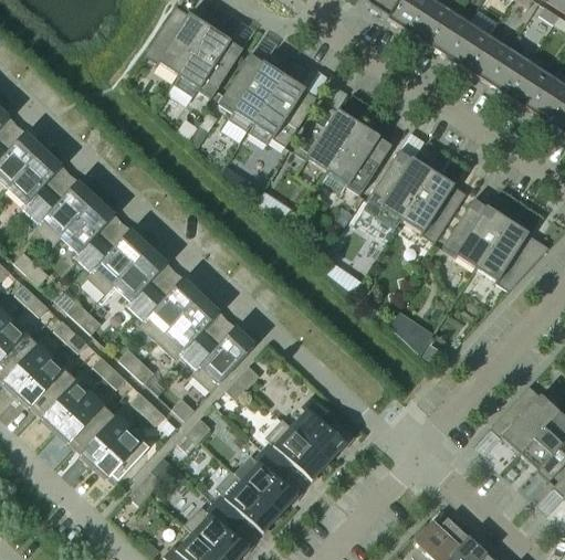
[(386,17),(397,0),(367,0),(365,3),(386,17)]
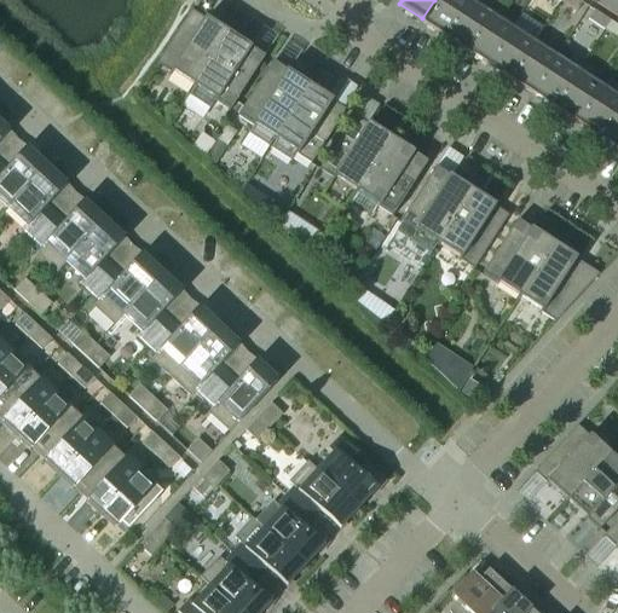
[(444,33),(465,0),(434,0),(422,18),(444,33)]
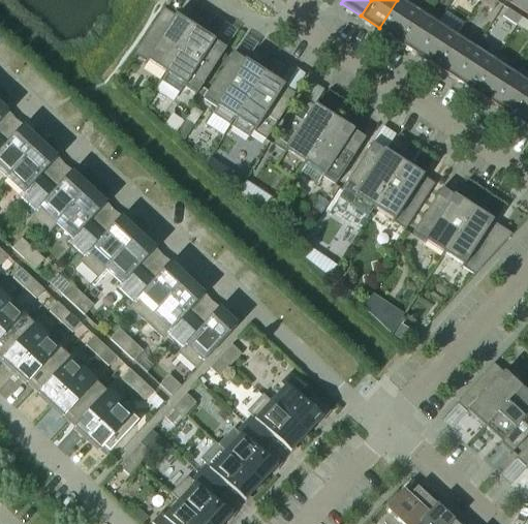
[(398,40),(418,8),(406,0),(397,0),(379,28),(398,40)]
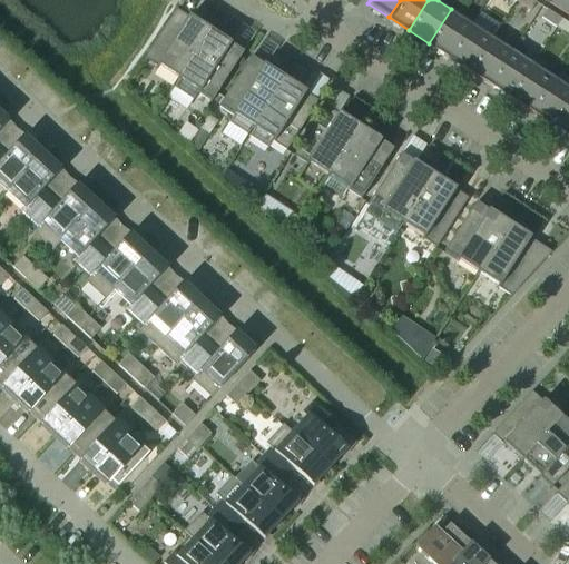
[(551,0),(566,10),(568,5),(568,0),(551,0)]
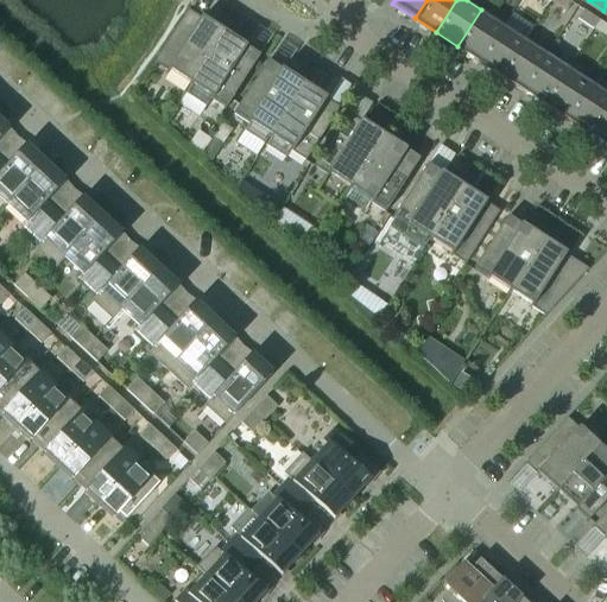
[(189,82),(223,30),(188,6),(153,59),(189,82)]
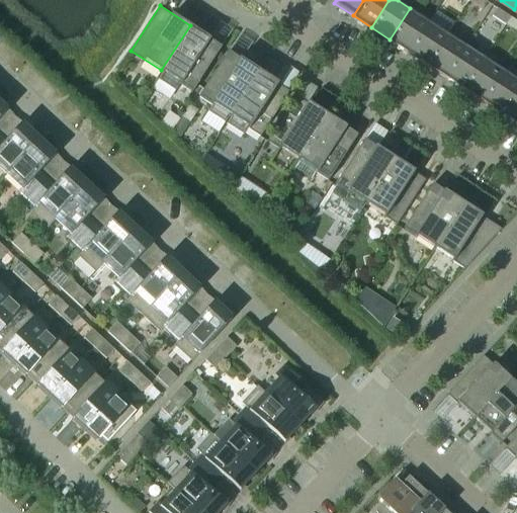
[(510,14),(497,5),(492,13),(506,21),(510,14)]
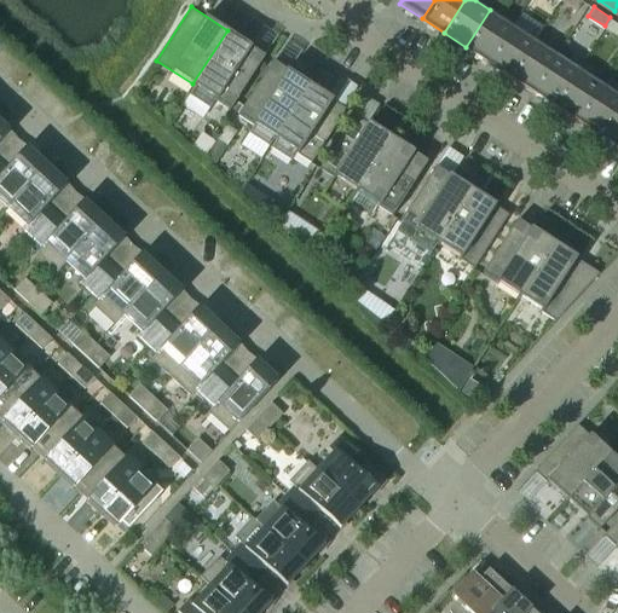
[(487,62),(513,24),(490,10),(466,47),(487,62)]
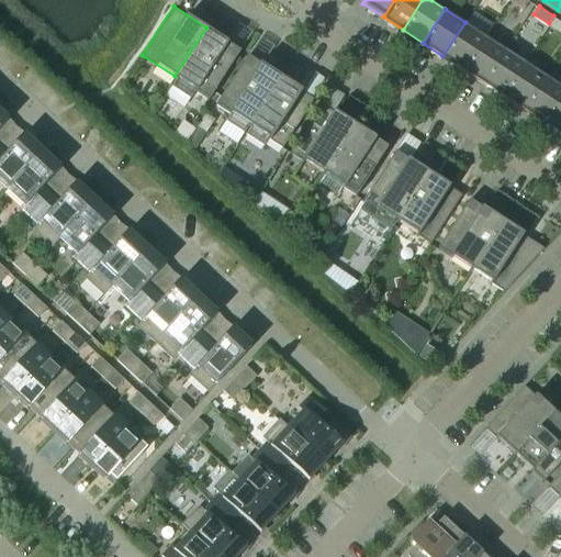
[(560,19),(553,15),(549,23),(560,31),(560,19)]
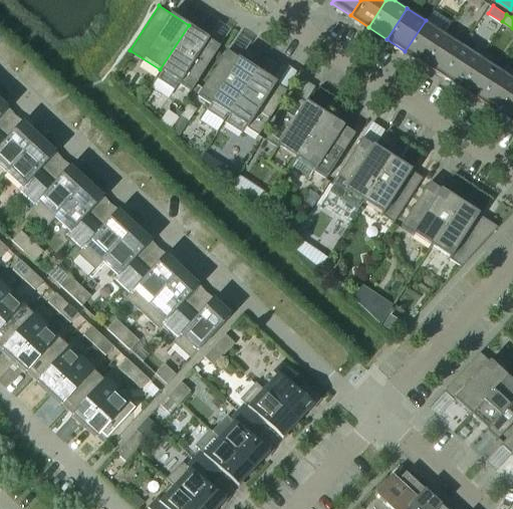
[(423,62),(444,31),(426,20),(405,51),(423,62)]
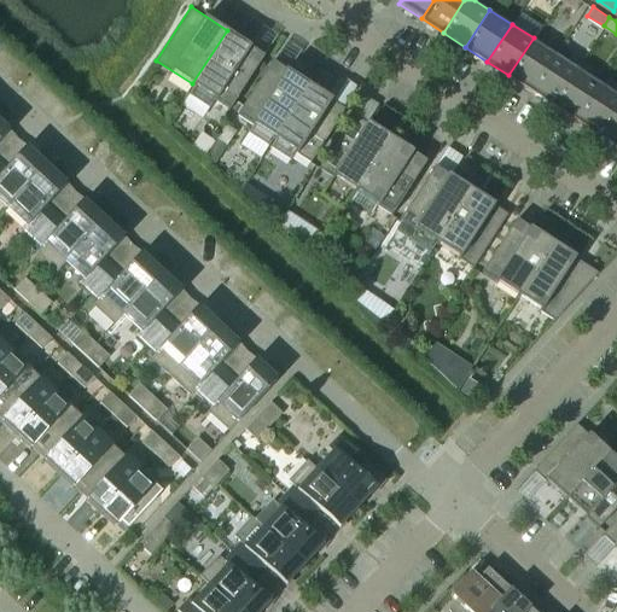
[(230,108),(265,53),(227,30),(192,83),(193,85),(188,92),(209,105),(214,98),(230,108)]
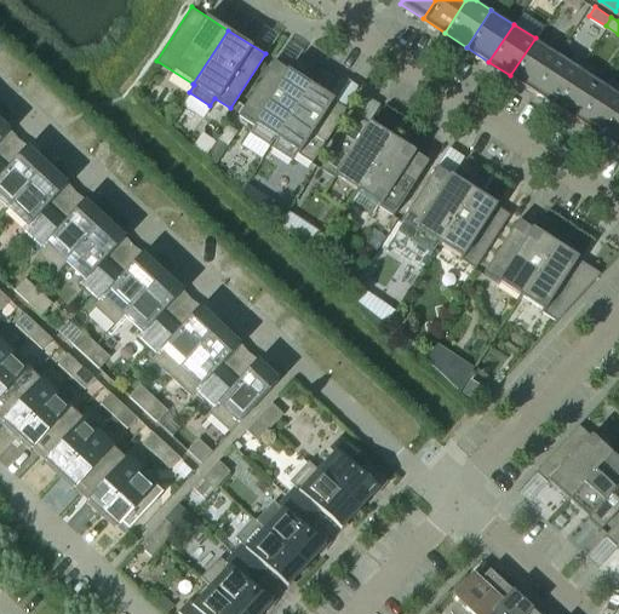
[(532,90),(557,52),(536,38),(510,75),(532,90)]
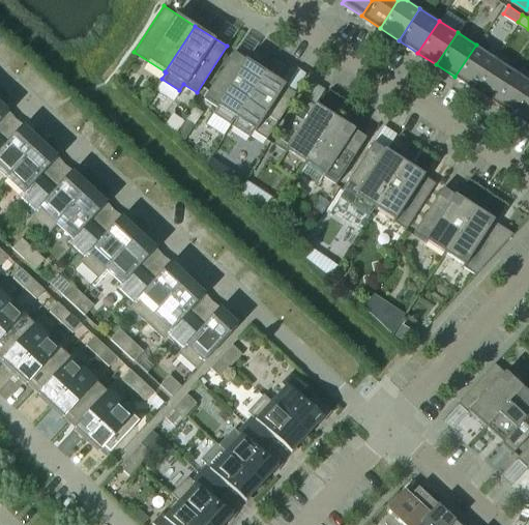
[(474,89),(495,57),(476,45),(454,77),(474,89)]
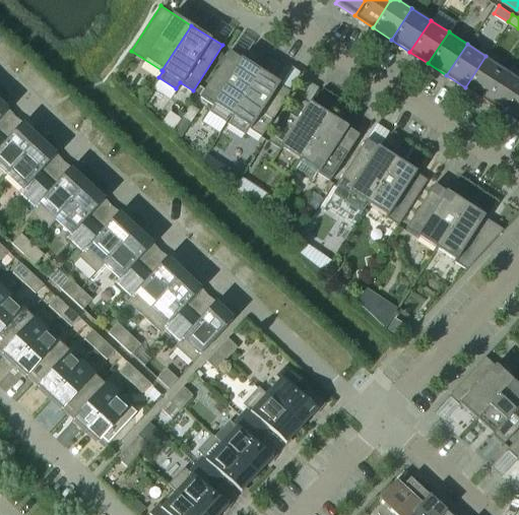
[(230,114),(259,69),(263,63),(246,52),(242,58),(229,50),(199,94),(212,103),(208,109),(225,120),(230,114)]
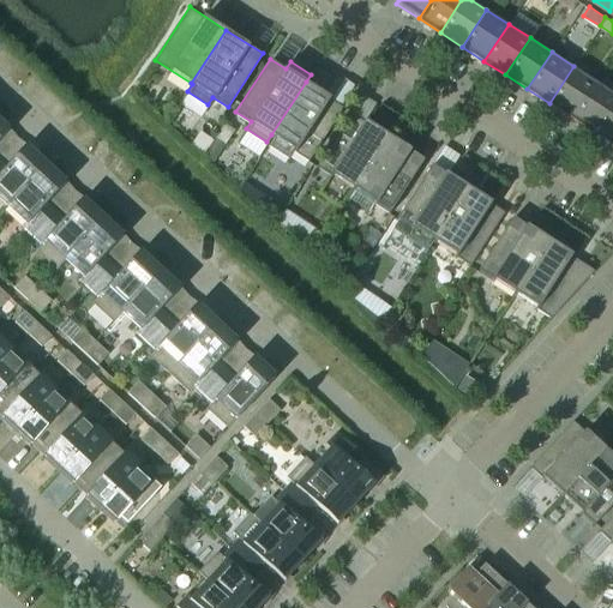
[(571,118),(595,80),(574,66),(550,103),(571,118)]
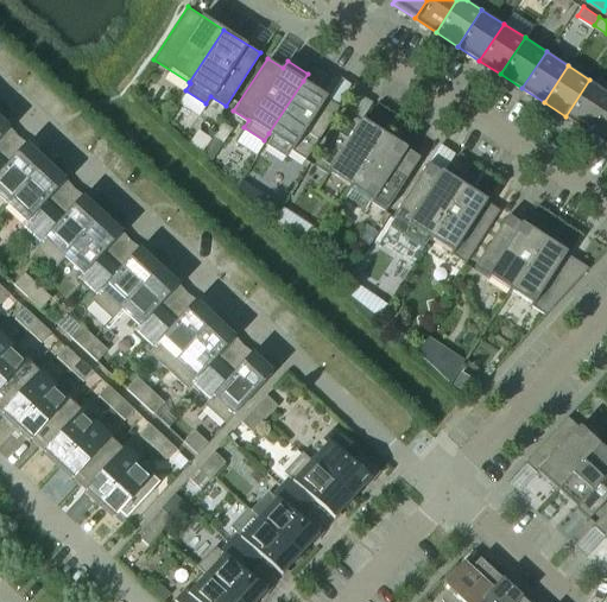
[(587,131),(606,100),(606,89),(589,80),(566,116),(587,131)]
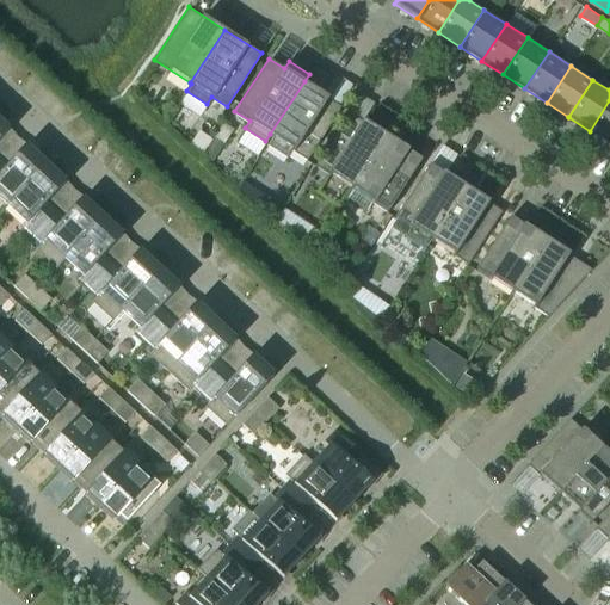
[(307,158),(342,105),(305,81),(270,134),(271,135),(266,142),(287,155),(291,148),(307,158)]
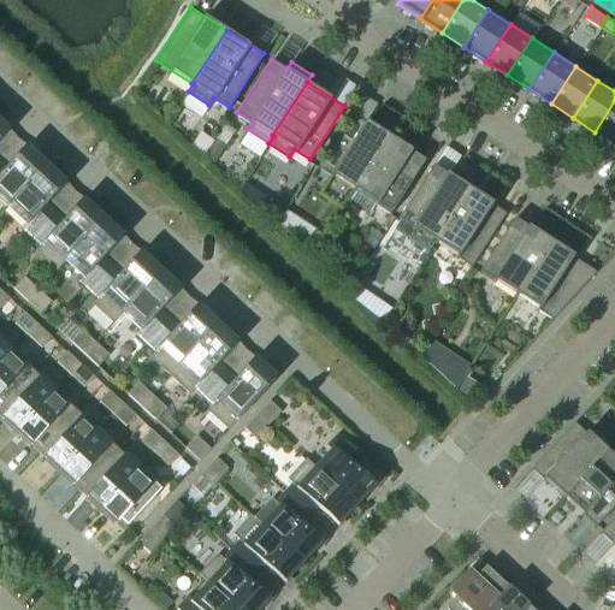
[(614,101),(595,132),(614,144),(614,101)]
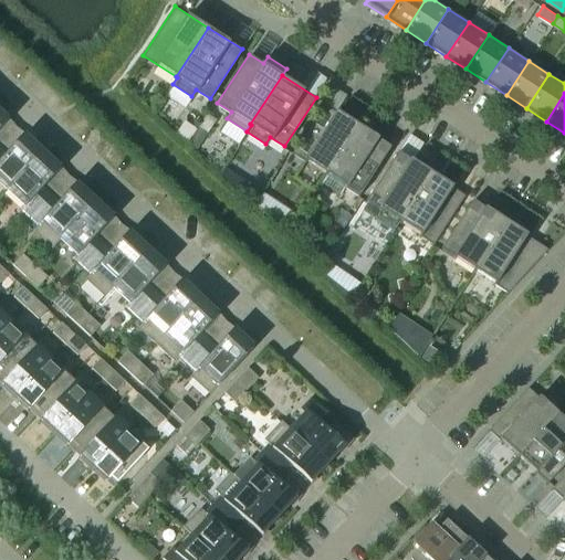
[(325,173),(357,124),(323,102),(291,151),(325,173)]
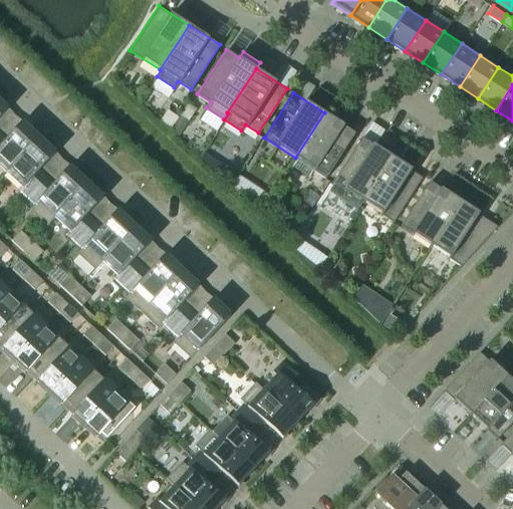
[(180,112),(189,118),(195,108),(187,102),(180,112)]
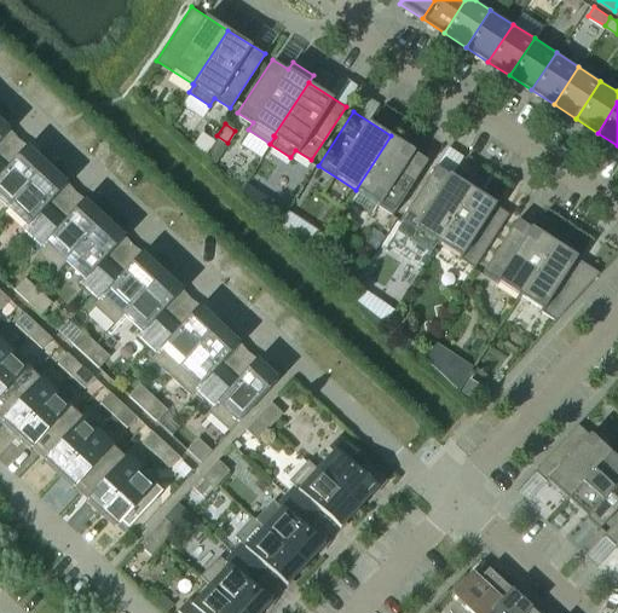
[(217,136),(206,154),(215,160),(227,143),(217,136)]
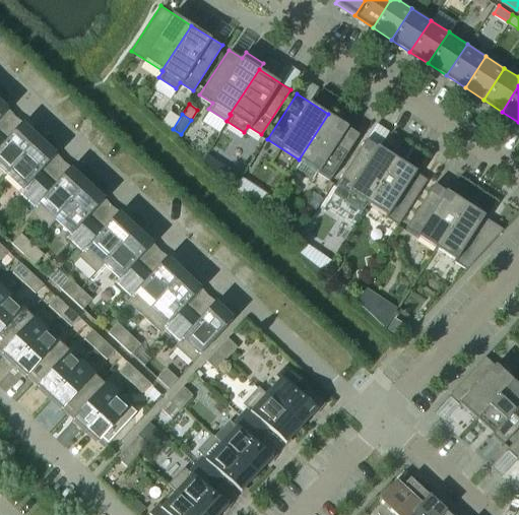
[(329,179),(359,134),(328,114),(299,159),(300,159),(296,166),(312,177),(316,171),(329,179)]
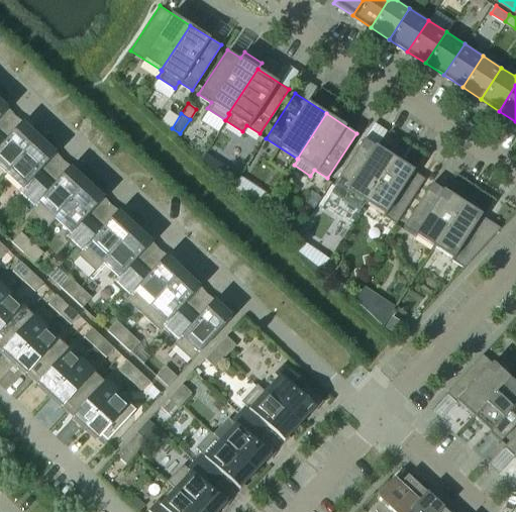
[(0,179),(37,138),(25,127),(22,130),(17,125),(9,134),(2,127),(0,129),(0,174),(2,176),(0,177),(0,179)]
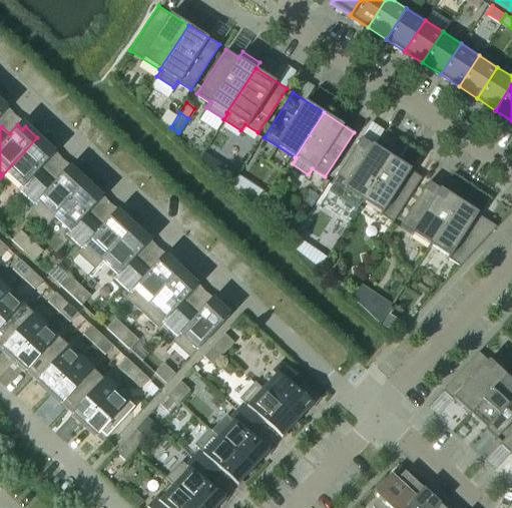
[(363,200),(392,156),(390,155),(394,149),(377,138),(374,144),(361,136),(332,179),(345,188),(341,195),(358,206),(362,199),(363,200)]
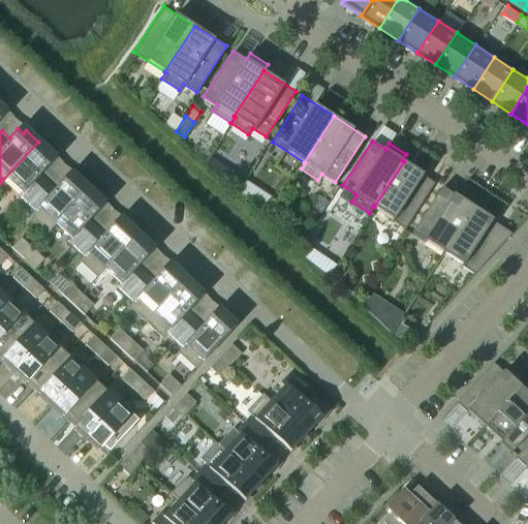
[(52,177),(43,168),(52,160),(48,155),(50,152),(38,142),(0,183),(0,184),(17,199),(23,192),(31,198),(52,177)]
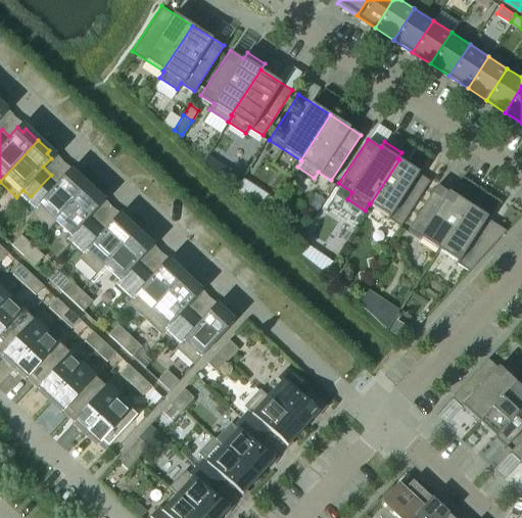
[(399,225),(429,179),(399,159),(370,204),(399,225)]
